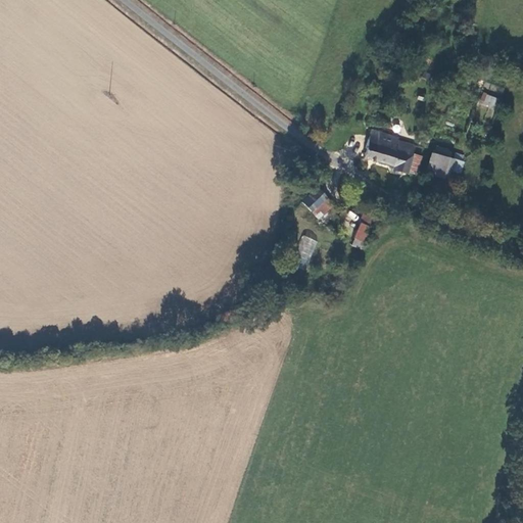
[(483,92),(478,102),(492,109),(497,98),(483,92)]
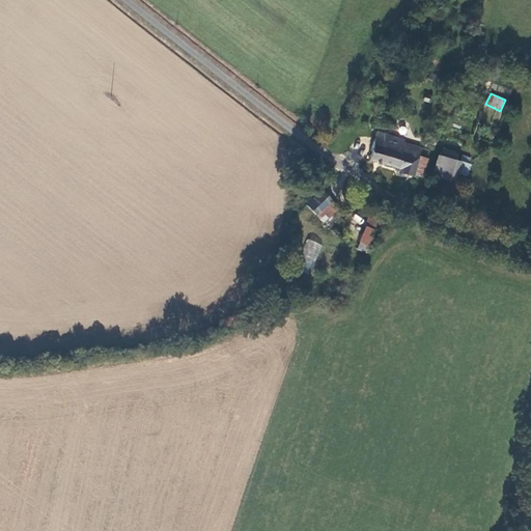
[(418,152),(420,144),(400,139),(400,137),(384,133),(374,131),(367,161),(397,169),(397,172),(412,176),(414,169),(419,170),(423,155),(418,152)]
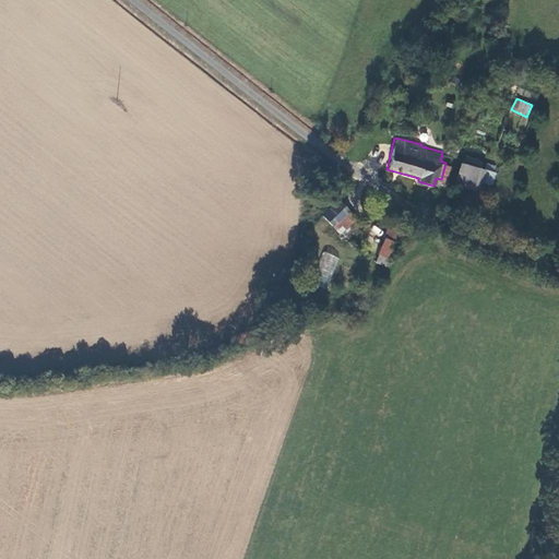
[(472,192),(479,168),(460,162),(451,186),(472,192)]
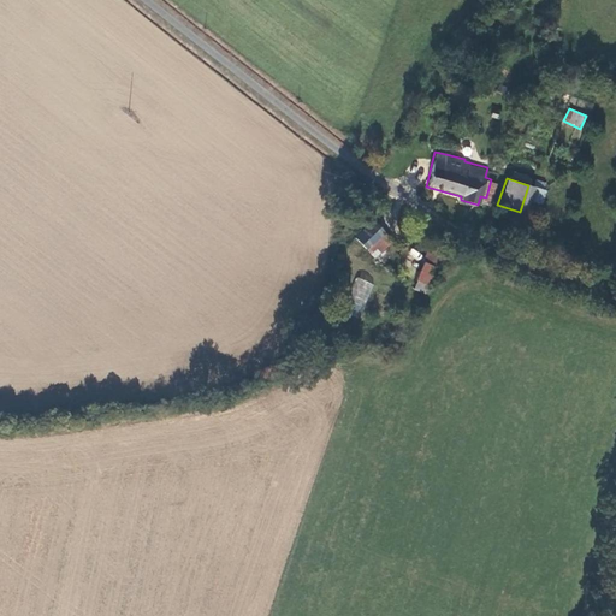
[(385,234),(372,220),(354,238),(367,252),(385,234)]
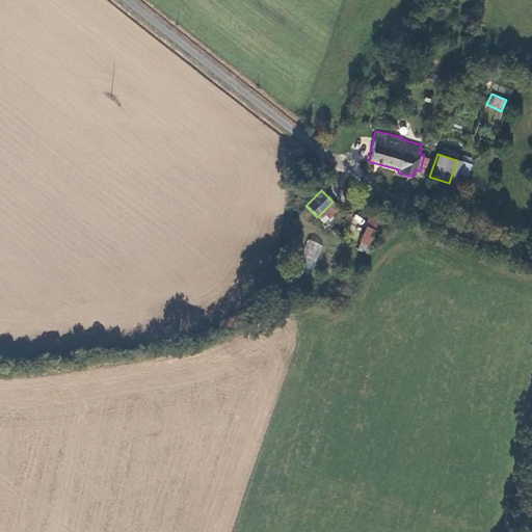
[(340,209),(333,202),(317,217),(324,224),(340,209)]
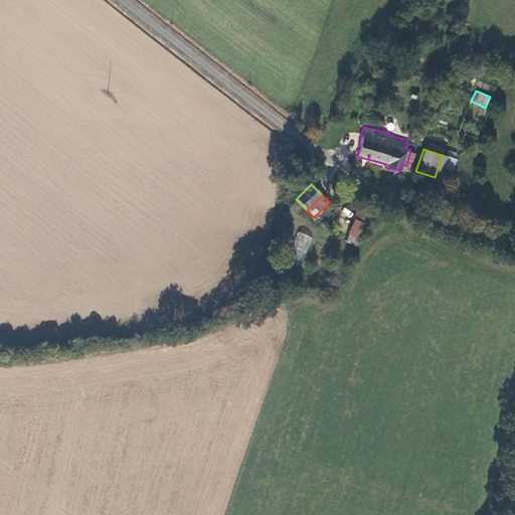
[(371,199),(368,198),(365,198),(362,200),(361,203),(362,206),(365,208),(368,208),(371,206),(372,203),(371,199)]
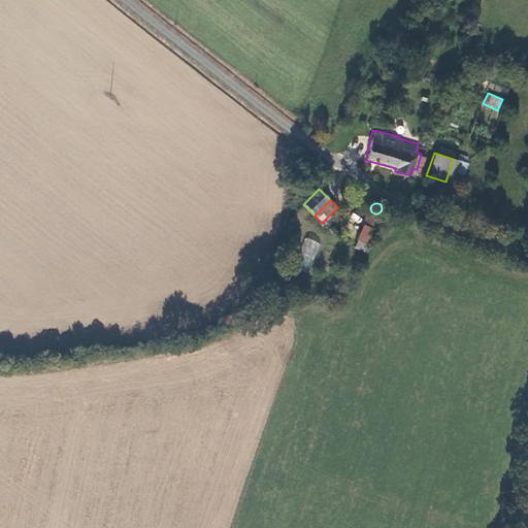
[(365,217),(363,225),(376,229),(378,221),(365,217)]
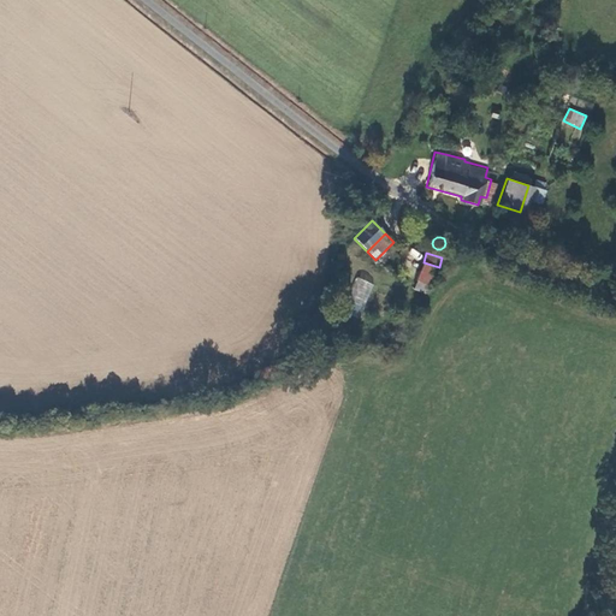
[(439,267),(424,262),(416,282),(419,283),(430,285),(433,286),(439,267)]
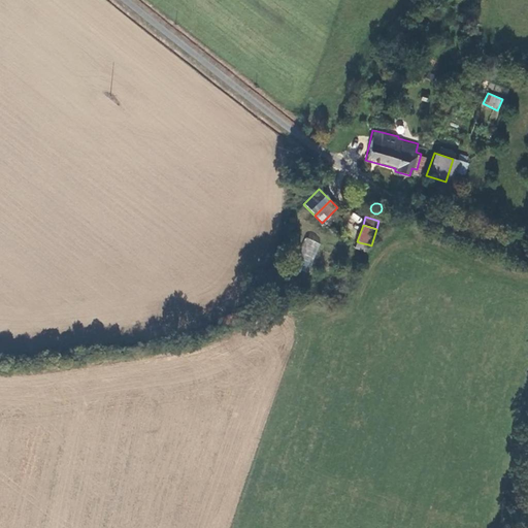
[(294,264),(308,271),(321,243),(306,237),(294,264)]
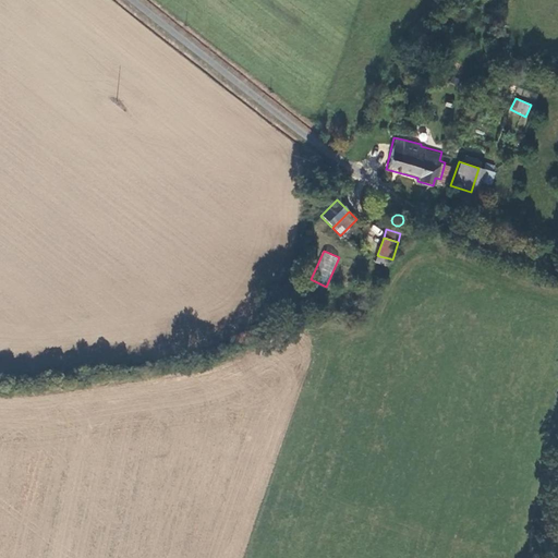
[(389,258),(379,256),(377,264),(386,267),(389,258)]
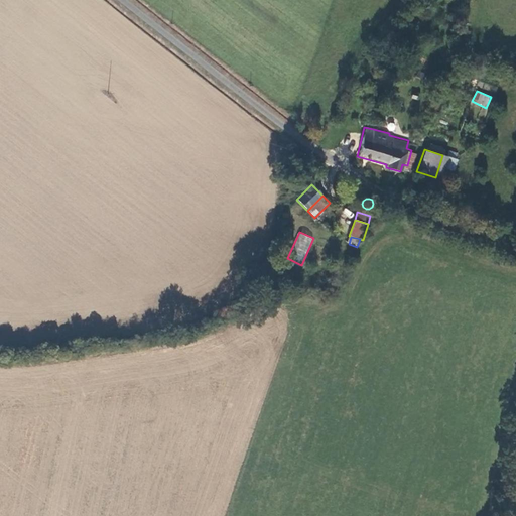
All buildings are outlined.
